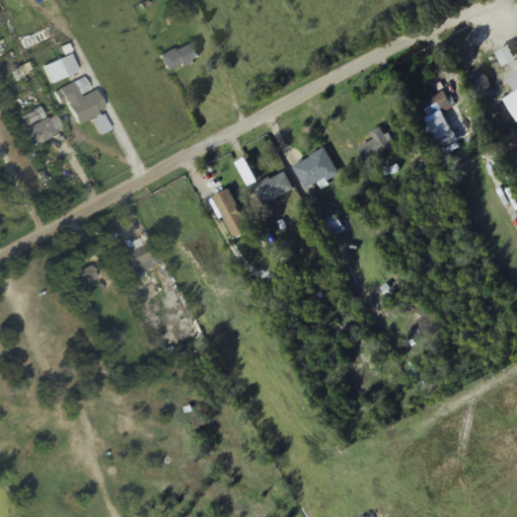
[(158,55),(165,70),(196,56),(189,41),(158,55)]
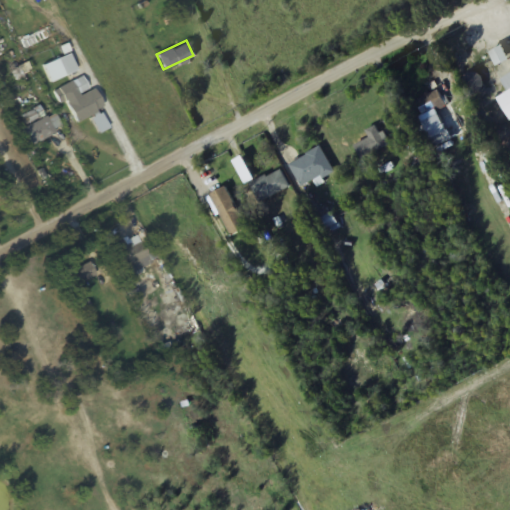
[(469,94),(484,84),(473,69),(458,78),(469,94)]
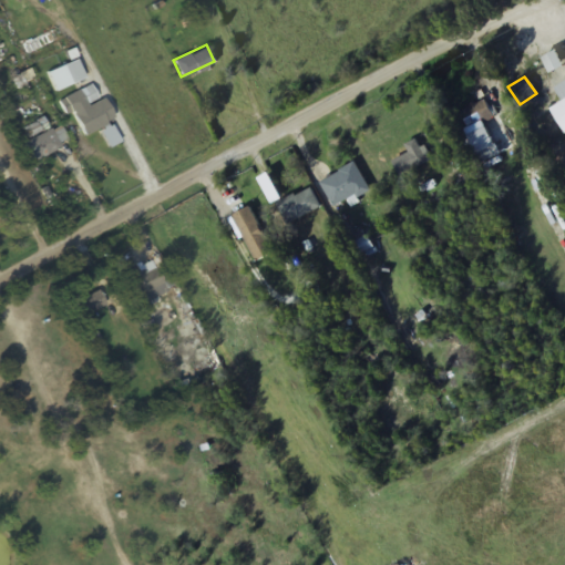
[(564,130),(564,79),(554,85),(562,100),(551,105),(564,131),(564,130)]
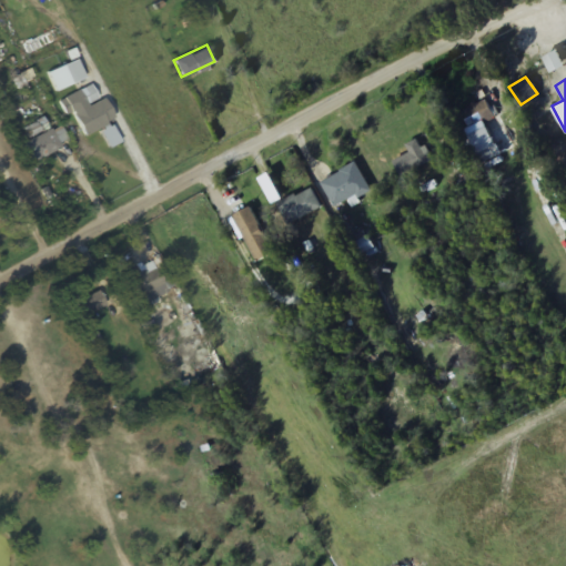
[(113,118),(102,98),(71,114),(82,134),(113,118)]
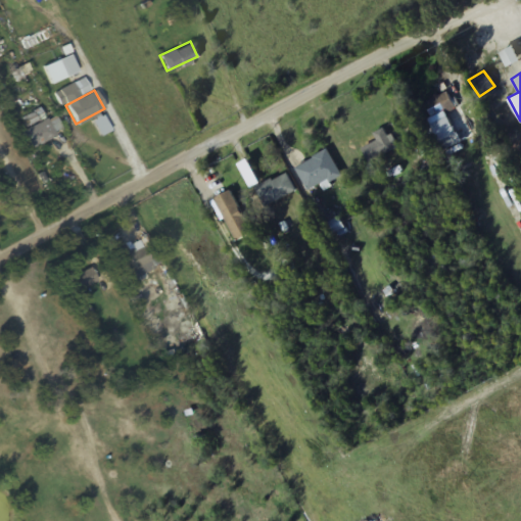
[(423,99),(430,117),(454,107),(446,90),(423,99)]
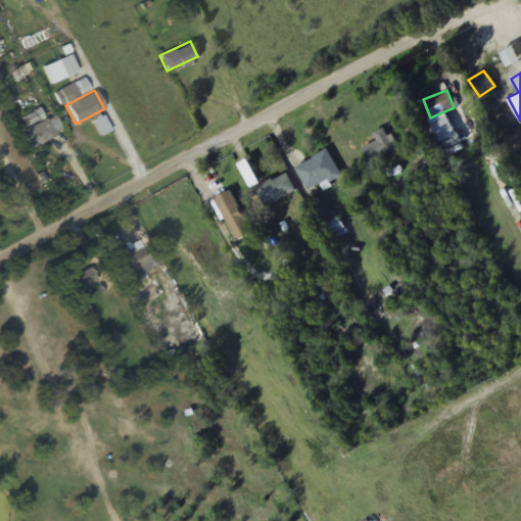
[(20,117),(25,127),(18,129),(26,148),(57,136),(53,127),(48,128),(41,109),(20,117)]
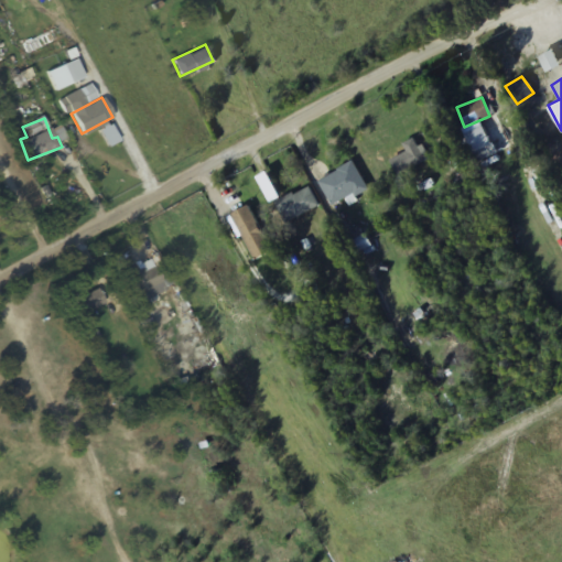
[(388,159),(396,173),(423,159),(411,137),(400,142),(404,150),(388,159)]
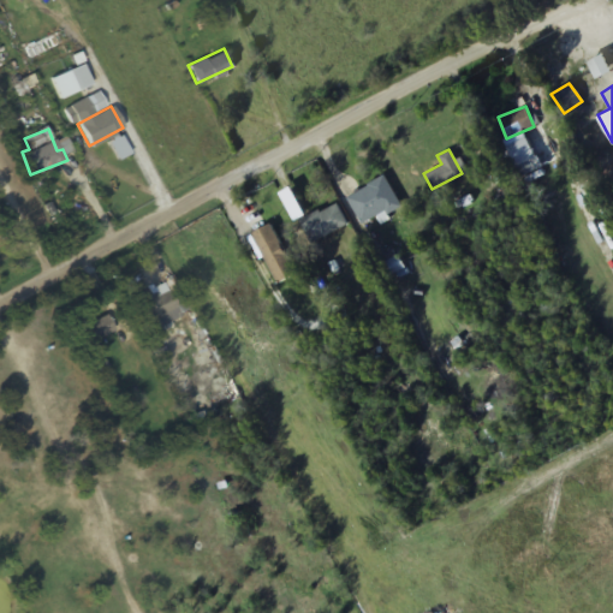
[(358,222),(398,207),(386,176),(346,192),(358,222)]
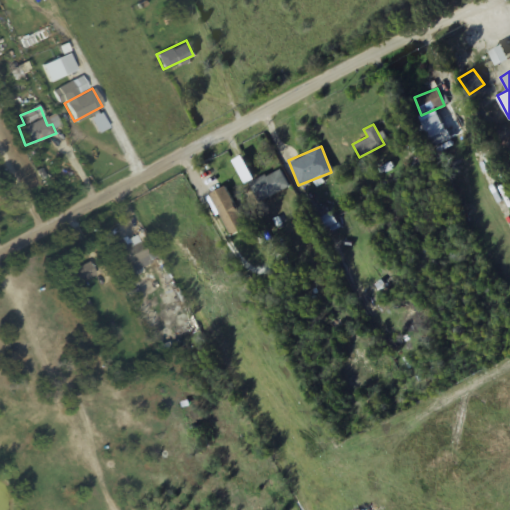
[(288,185),(279,167),(248,182),(257,201),(288,185)]
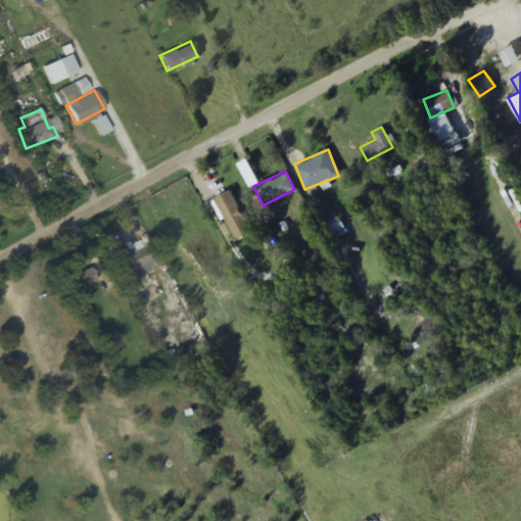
[(235,241),(251,234),(230,188),(214,196),(235,241)]
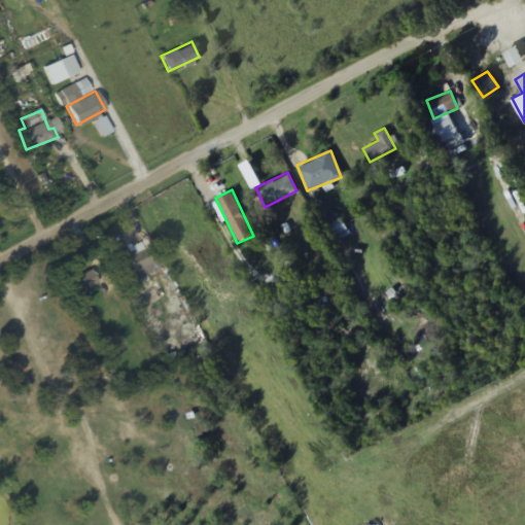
[(127,275),(153,260),(145,244),(117,257),(127,275)]
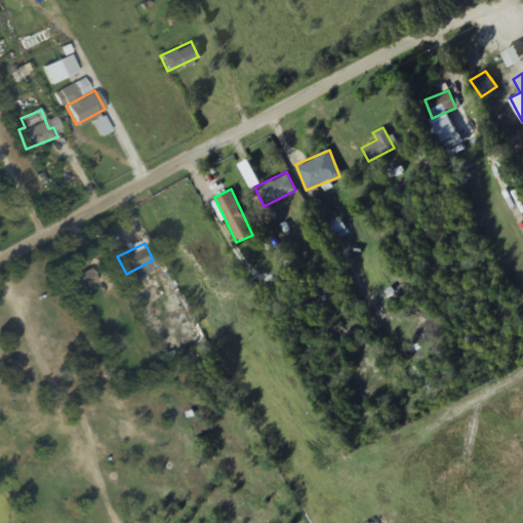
[(71,296),(82,292),(80,287),(94,282),(89,267),(64,277),(71,296)]
